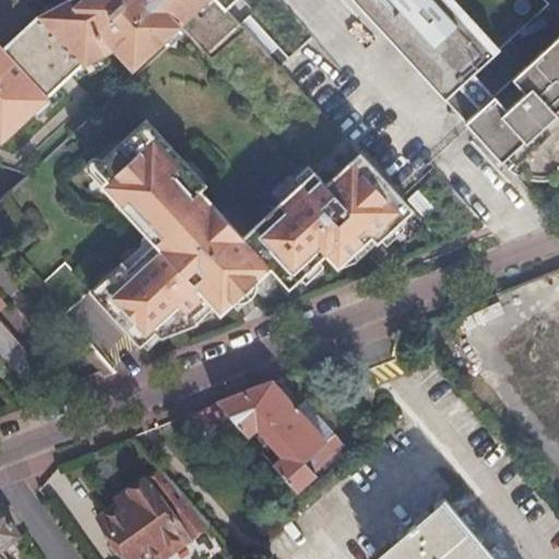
[(40,21),(81,64),(83,67),(113,50),(132,71),(180,26),(207,0),(69,0),(51,10),(40,21)]
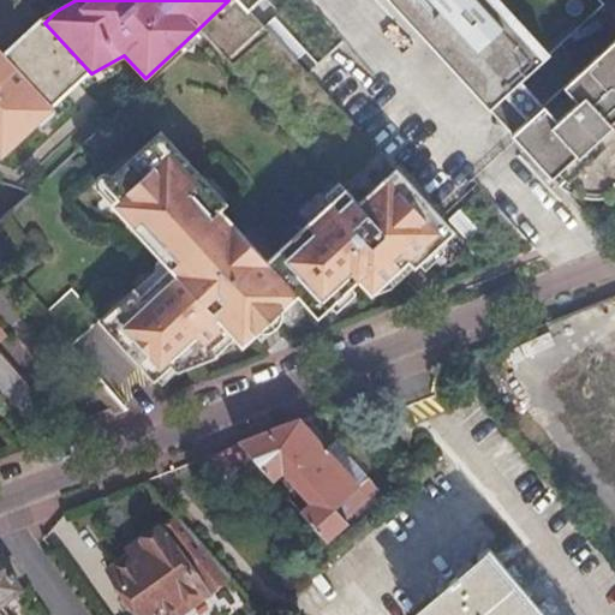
[(451,60),(395,0),(388,0),(512,136),(525,123),(505,96),(518,84),(476,36),(451,60)]
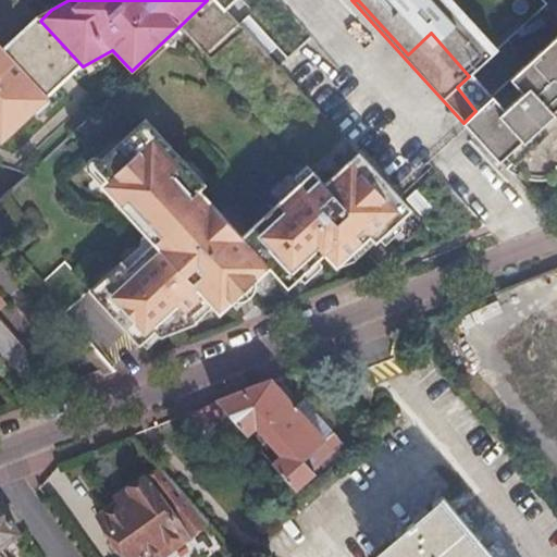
[(556,0),(358,0),(408,54),(431,33),(469,76),(457,87),(475,111),(463,123),(496,161),(505,155),(511,161),(535,138),(545,148),(556,137),(556,123),(555,121),(556,119),(556,0)]
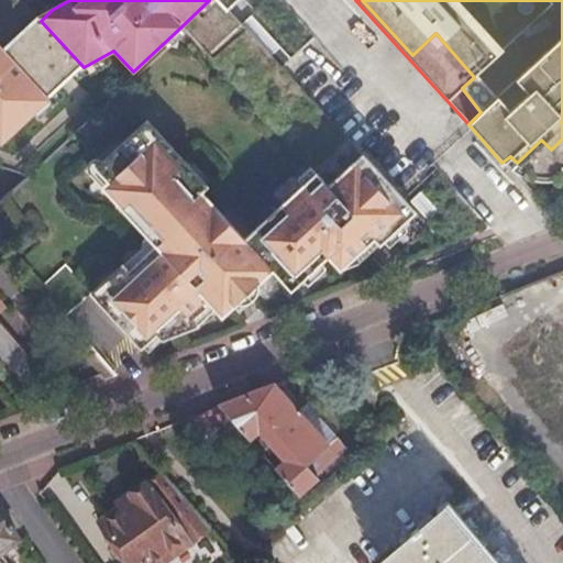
[(46,98),(81,65),(41,21),(37,18),(2,51),(46,98)]
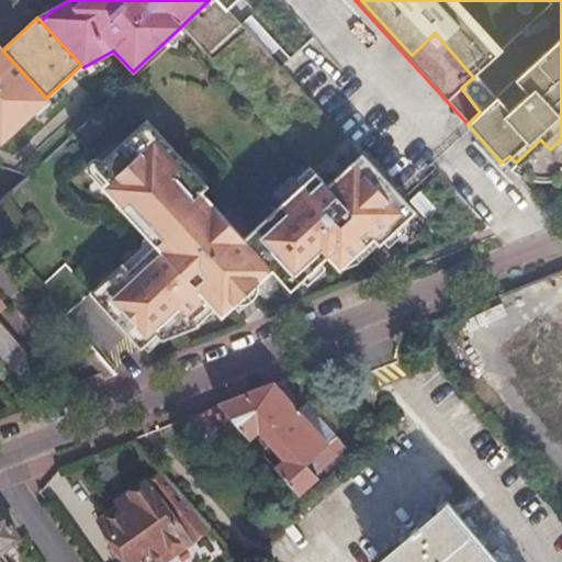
[(48,100),(46,98),(2,51),(0,47),(0,144),(0,145),(48,100)]
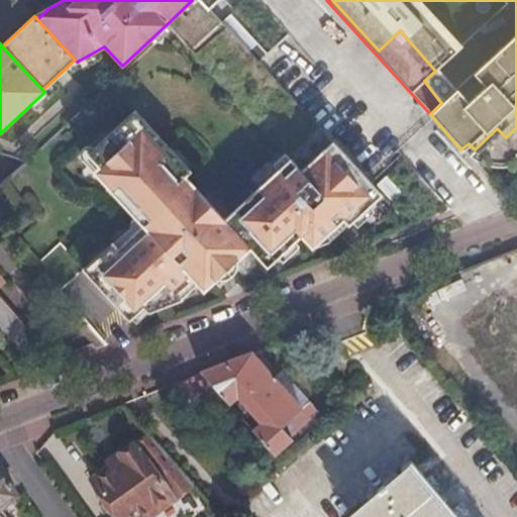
[(107,255),(103,250),(79,273),(127,321),(141,308),(145,313),(177,301),(172,295),(189,280),(194,286),(200,292),(211,281),(235,257),(244,248),(263,266),(277,251),(294,235),(306,223),(315,232),(337,210),(353,195),(366,183),(314,130),(285,159),(274,148),(242,179),(245,181),(211,213),(180,184),(183,181),(171,170),(174,166),(118,109),(78,150),(75,147),(73,147),(71,147),(69,148),(67,149),(66,151),(65,154),(66,158),(66,160),(81,174),(80,176),(124,222),(133,230),(107,255)]
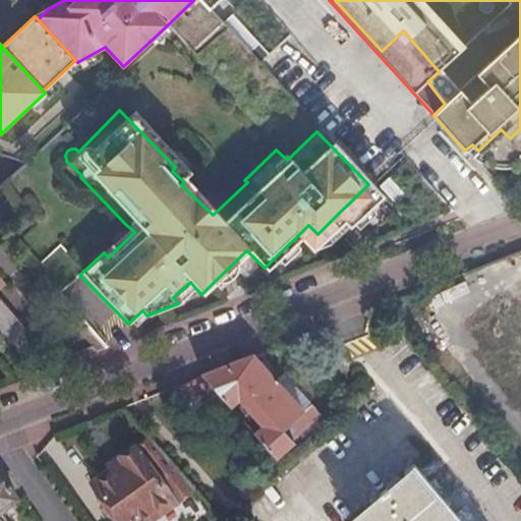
[(520,111),(519,113),(520,115),(520,128),(510,138),(501,129),(478,151),(470,158),(475,160),(480,163),(486,164),(491,166),(498,166),(504,166),(509,165),(514,164),(518,162),(515,157),(520,151),(520,111)]
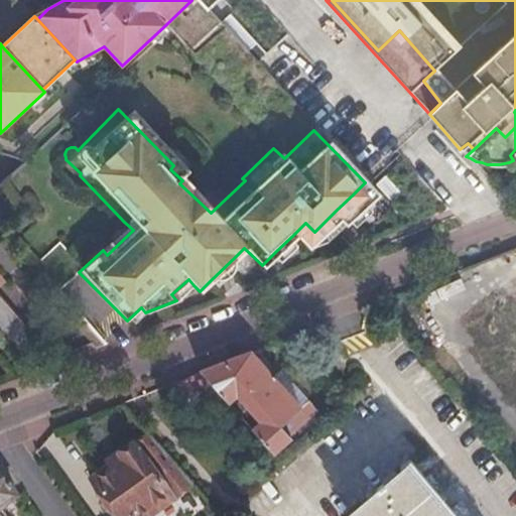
[(358,200),(353,195),(337,210),(342,216),(358,200)]
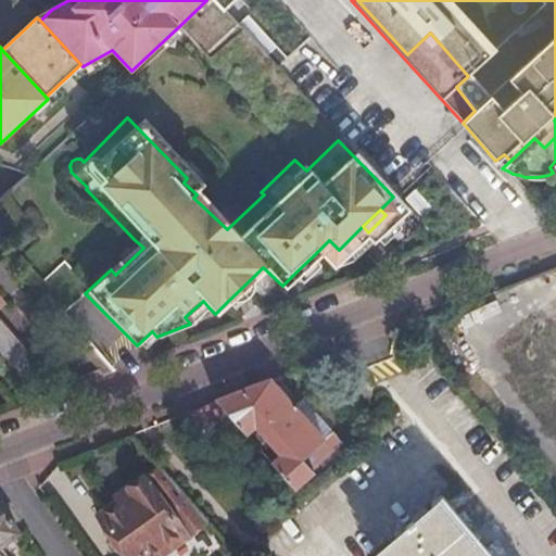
[(127,252),(111,269),(115,275),(143,248),(134,239),(127,252)]
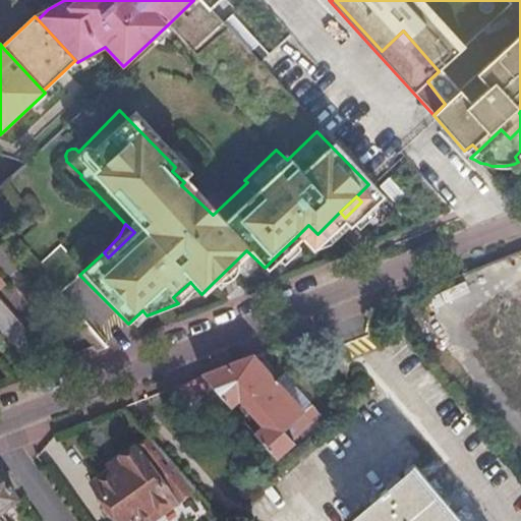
[(301,243),(296,237),(279,253),(285,259),(301,243)]
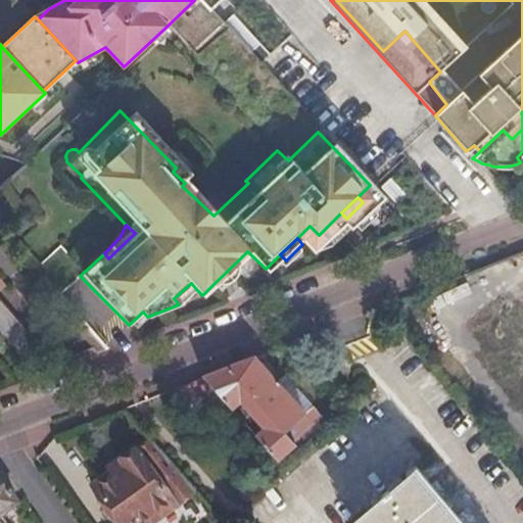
[(238,260),(214,284),(220,290),(244,267),(238,260)]
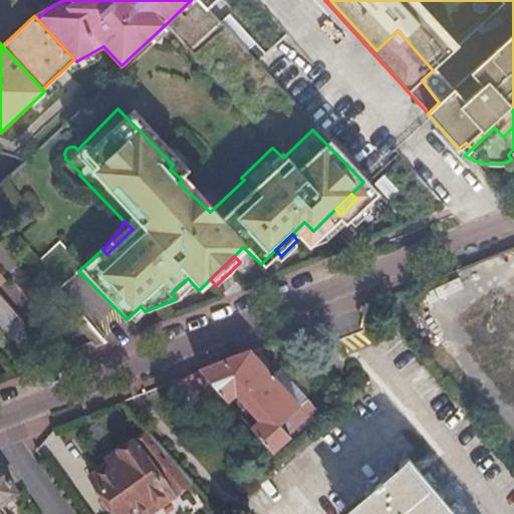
[(0,338),(28,370),(51,349),(0,292),(0,280),(3,278),(0,274),(0,338)]
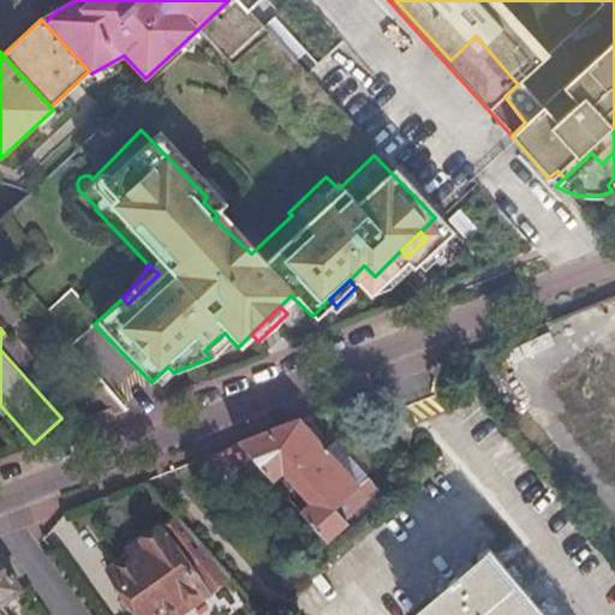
[(204,351),(210,358),(231,340),(225,333),(204,351)]
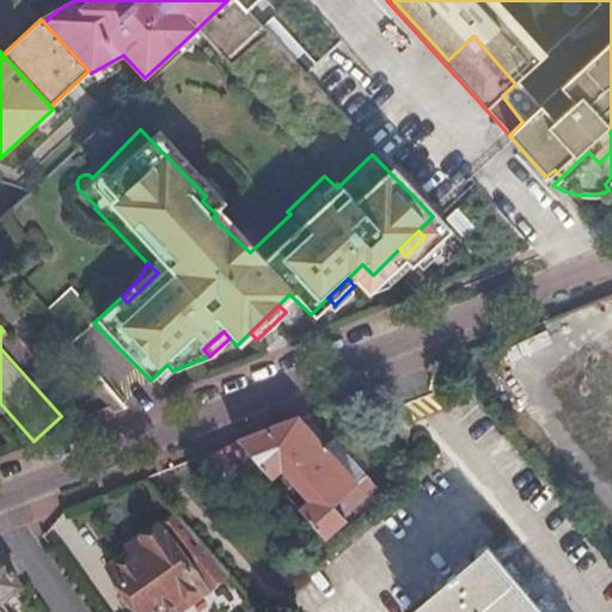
[(167,365),(151,380),(158,386),(175,372),(172,371),(167,365)]
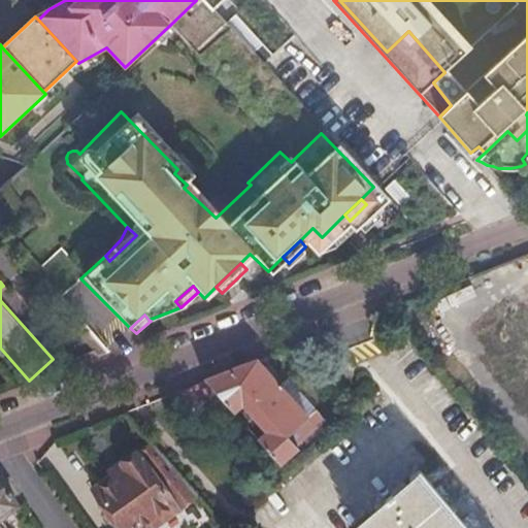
[(207,380),(223,398),(234,411),(243,402),(249,408),(248,409),(262,426),(264,425),(269,431),(259,439),(279,462),(299,446),(296,442),(289,434),(308,418),(307,417),(278,384),(258,360),(234,369),(207,380)]
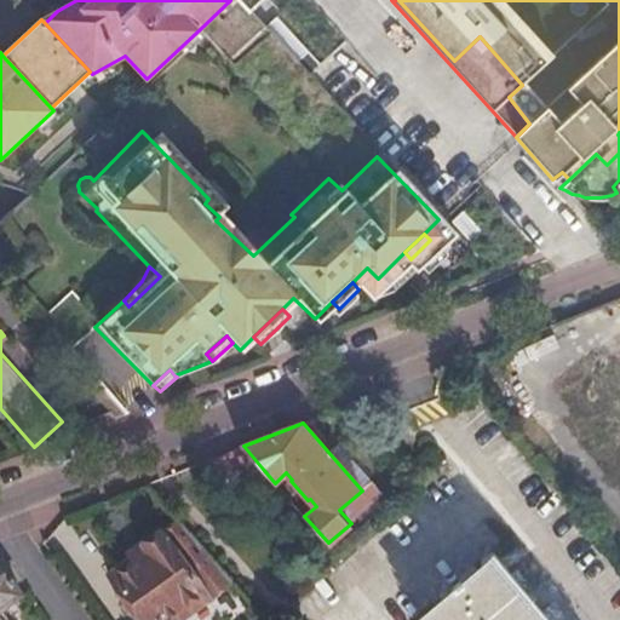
[(338,442),(327,451),(361,489),(372,481),(338,442)]
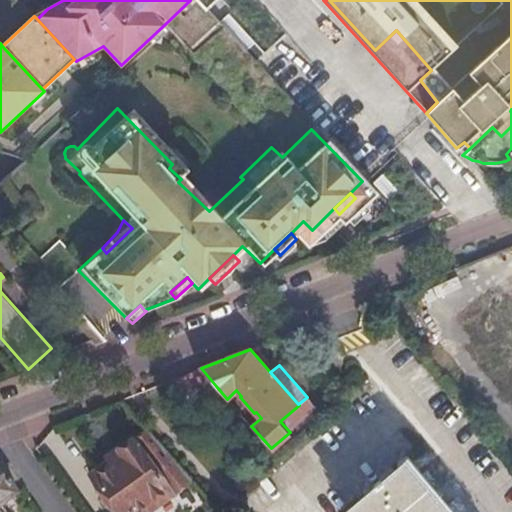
[(201,368),(172,380),(195,405),(216,386),(201,368)]
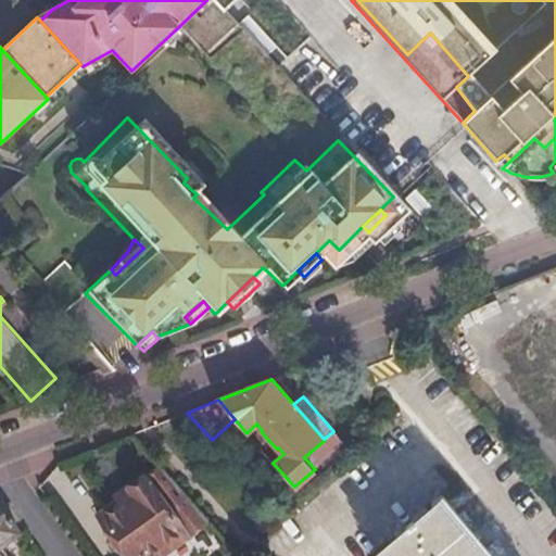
[(304,457),(312,466),(341,440),(333,431),(324,439),(325,440),(304,457)]
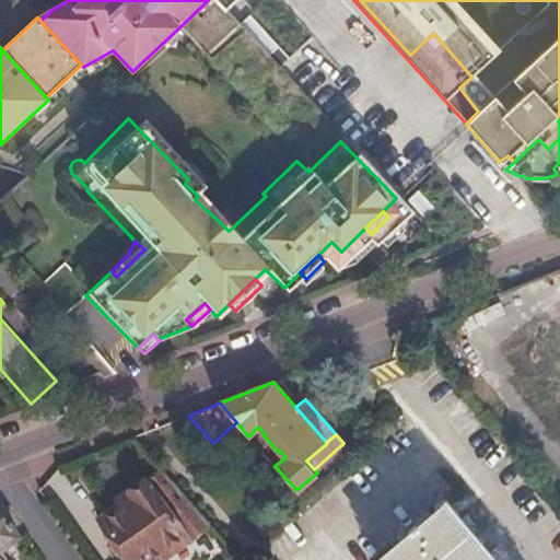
[(220,534),(167,474),(150,486),(144,479),(128,490),(133,497),(101,520),(111,534),(108,544),(115,551),(124,553),(128,559),(158,559),(165,555),(168,558),(188,545),(196,550),(220,534)]
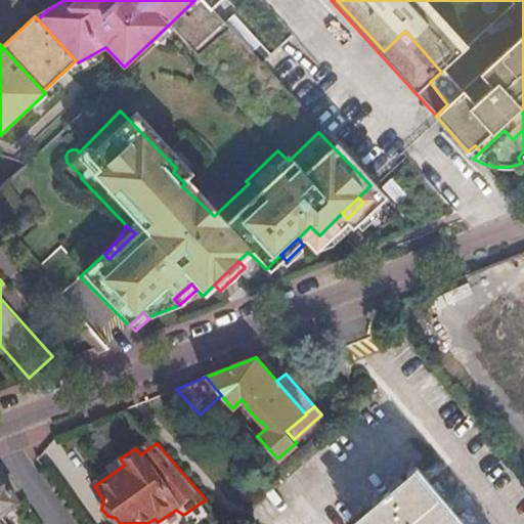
[(0,516),(19,503),(0,475),(0,516)]
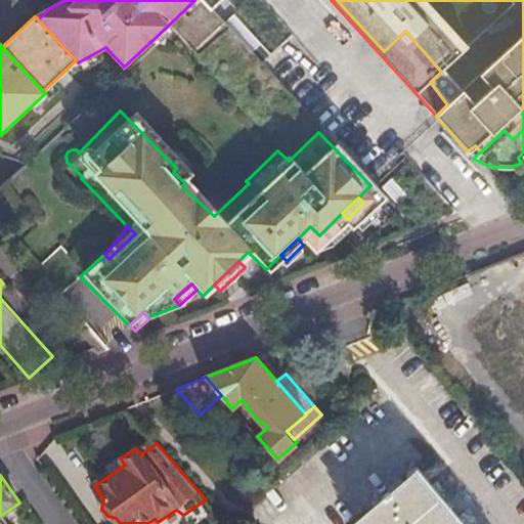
[(384,498),(354,523),(353,523),(448,523),(408,478),(404,482),(399,477),(387,487),(389,489),(381,496),(384,498)]
